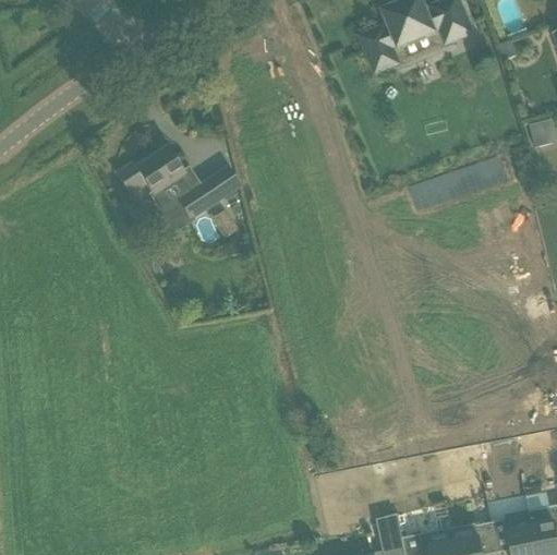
[(474,33),(460,0),(449,0),(432,8),(433,11),(428,13),(422,0),(410,0),(407,1),(407,2),(384,12),(391,28),(386,31),(385,27),(362,36),(377,74),(398,64),(399,68),(401,67),(394,48),(399,46),(400,49),(437,34),(436,32),(442,29),(448,47),(450,46),(449,44),(474,33)]
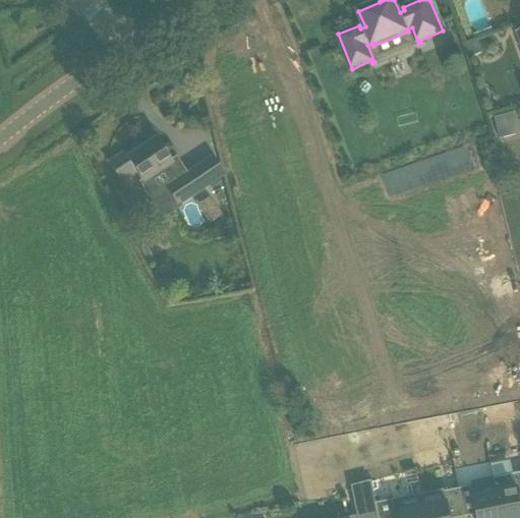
[(484,51),(479,38),(466,44),(471,57),(484,51)]
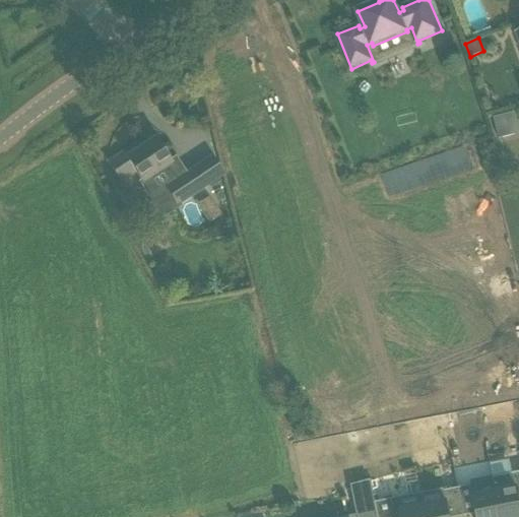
[(495,116),(500,138),(518,133),(518,123),(516,111),(495,116)]
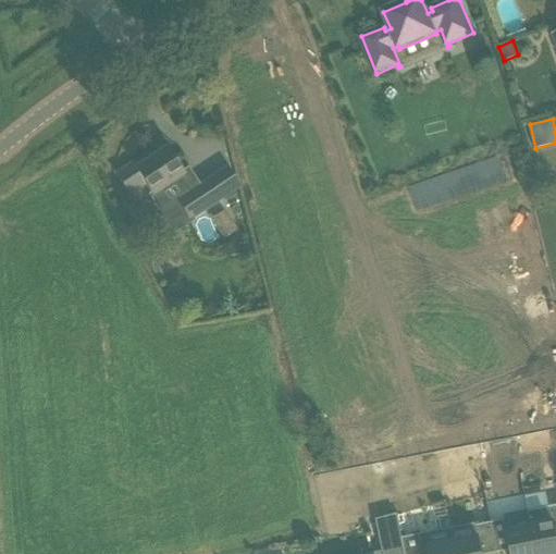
[(182,175),(183,174),(167,149),(157,155),(152,149),(118,172),(131,193),(145,183),(152,195),(169,184),(178,198),(177,199),(190,219),(220,199),(207,180),(192,189),(182,175)]
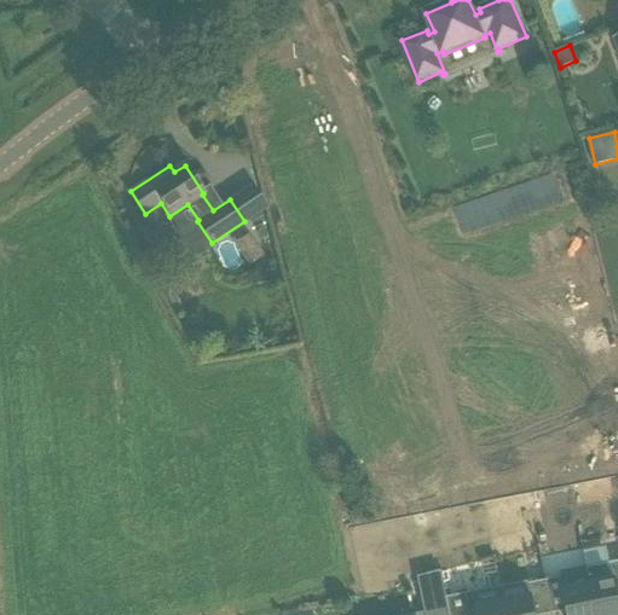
[(471,227),(569,195),(560,169),(462,201),(471,227)]
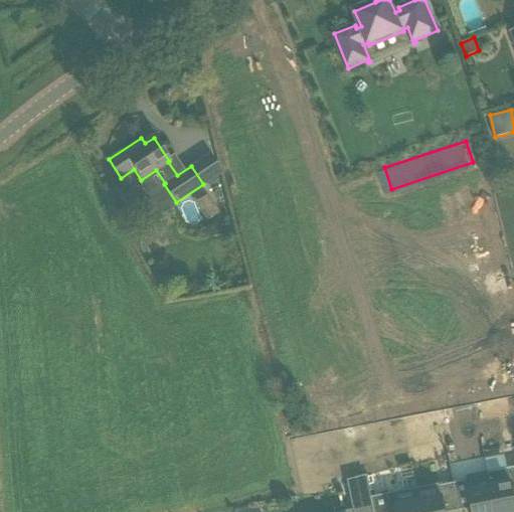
[(204,209),(201,211),(207,219),(219,211),(207,193),(198,200),(204,209)]
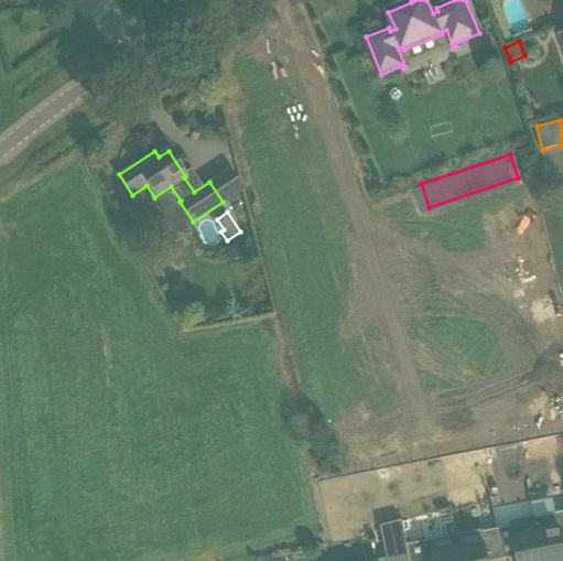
[(544,437),(548,452),(559,450),(555,434),(544,437)]
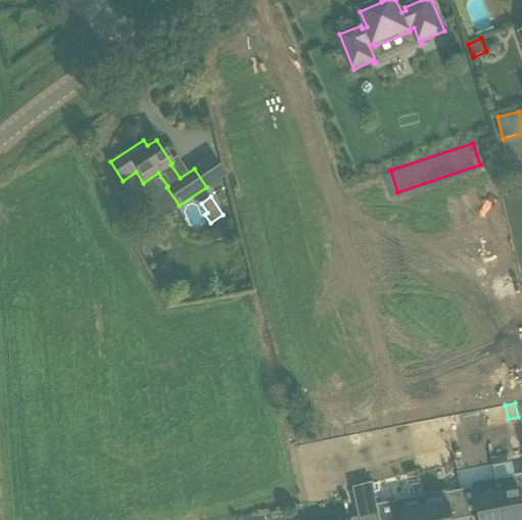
[(459,414),(446,416),(448,428),(462,425),(459,414)]
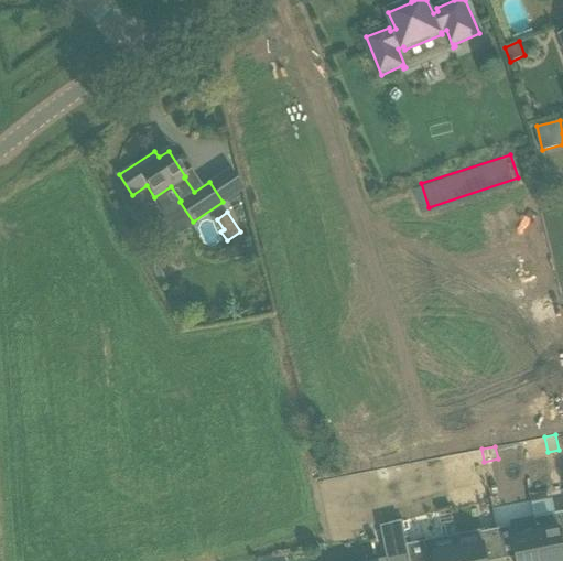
[(537,533),(539,533),(544,560),(562,560),(562,510),(558,513),(533,516),(537,533)]
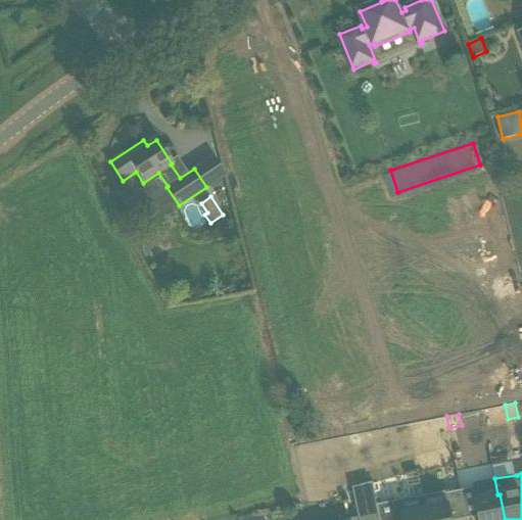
[(474,487),(462,489),(468,518),(481,515),(481,519),(504,519),(500,494),(497,494),(494,478),(474,482),(474,487)]
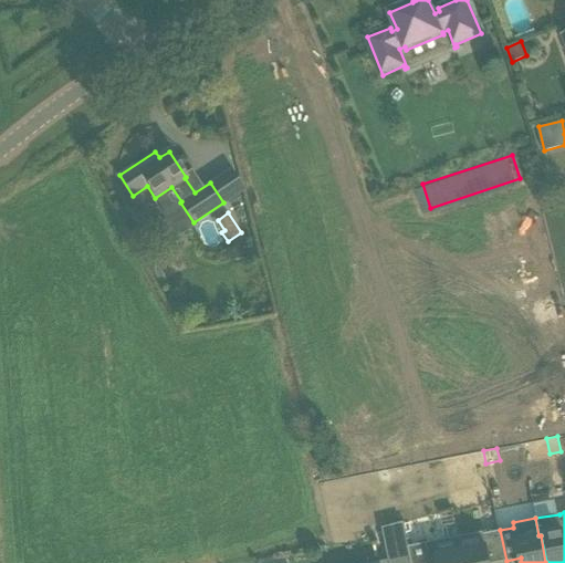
[(460,537),(462,551),(463,562),(492,562),(506,561),(500,530),(483,533),(483,532),(460,537)]
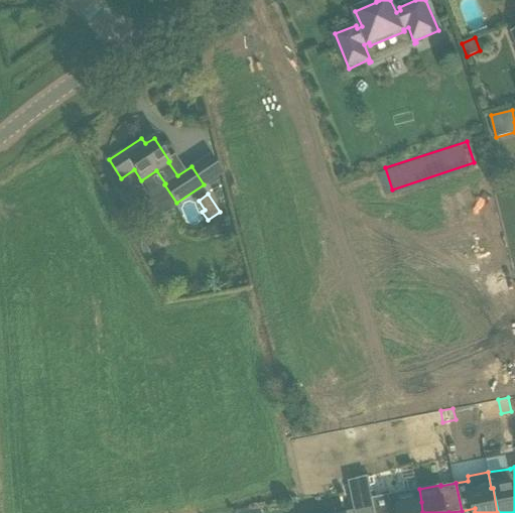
[(355,512),(376,512),(373,497),(372,492),(352,496),(355,512)]
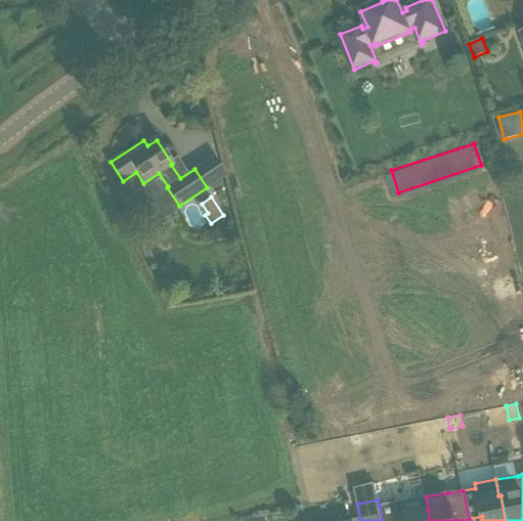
[(399,520),(396,502),(379,505),(382,520),(399,520)]
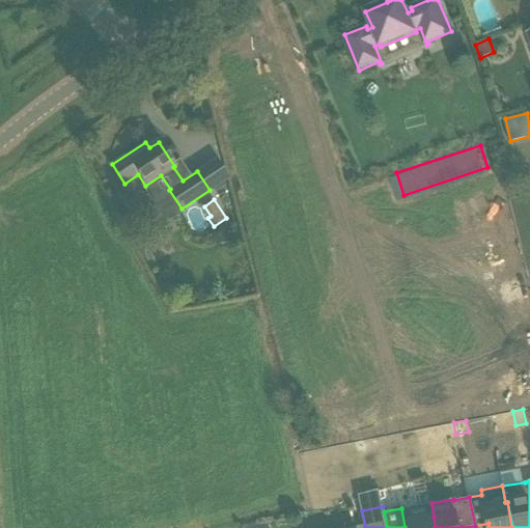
[(435,527),(434,517),(410,522),(410,527),(435,527)]
